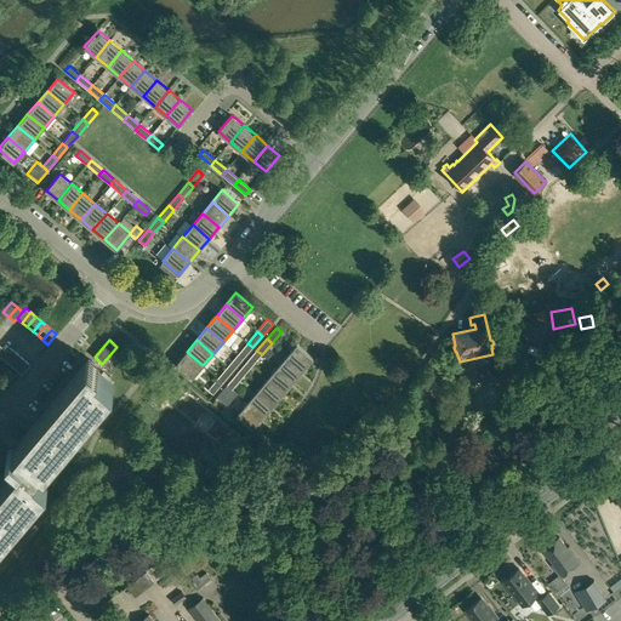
[(248,343),(238,354),(243,359),(252,347),(248,343)]
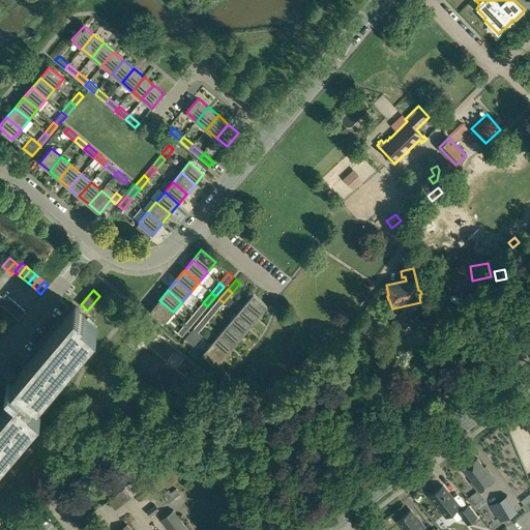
[(267,305),(254,294),(244,303),(259,316),(267,305)]
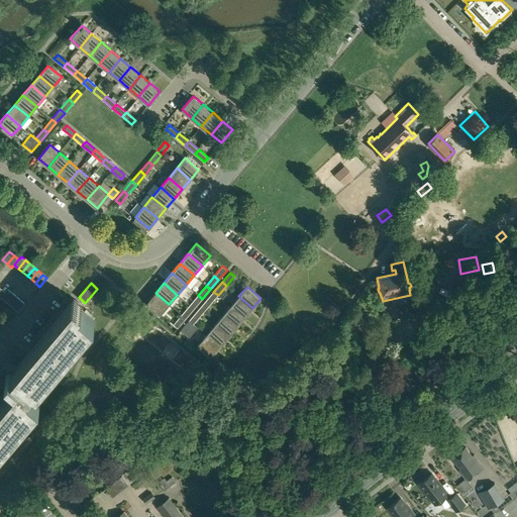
[(5,292),(0,297),(5,301),(12,293),(7,289),(5,292)]
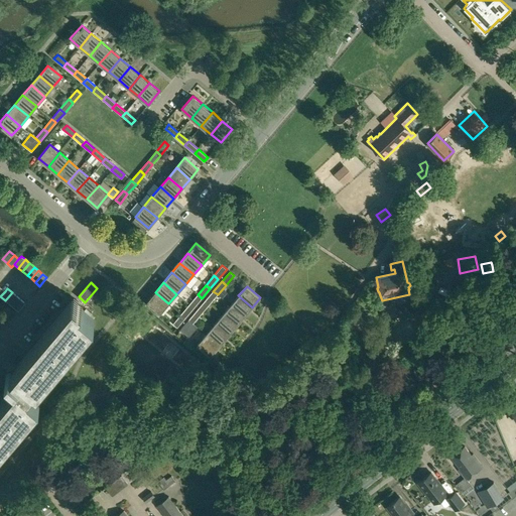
[(209,304),(218,294),(213,291),(205,301),(209,304)]
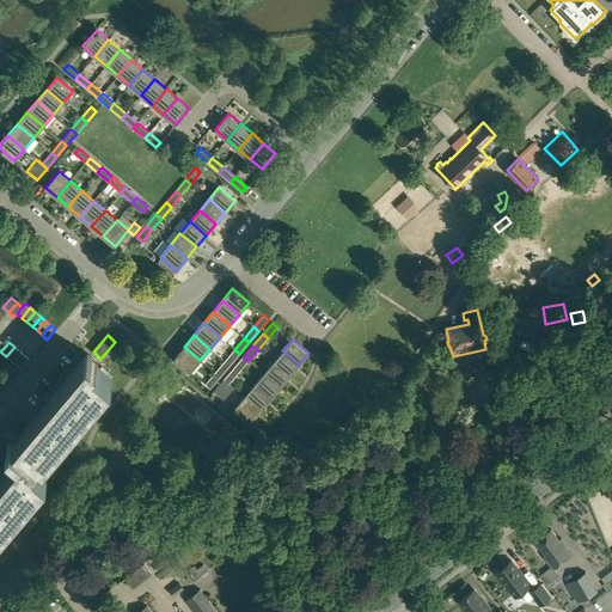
[(14,347),(6,356),(11,361),(19,350),(14,347)]
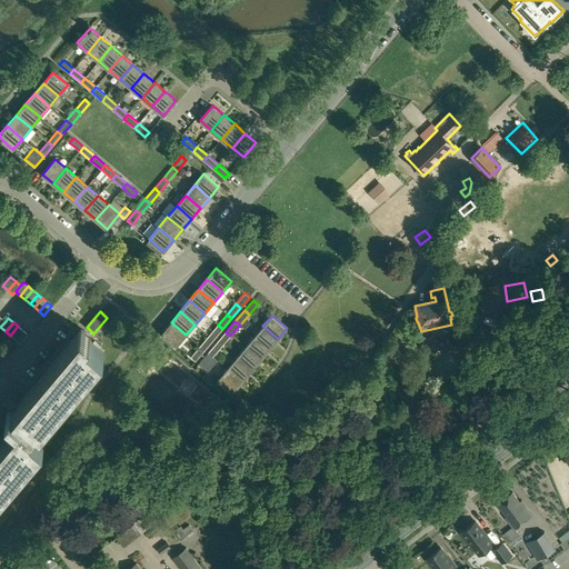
[(171,322),(161,333),(177,346),(186,335),(171,322)]
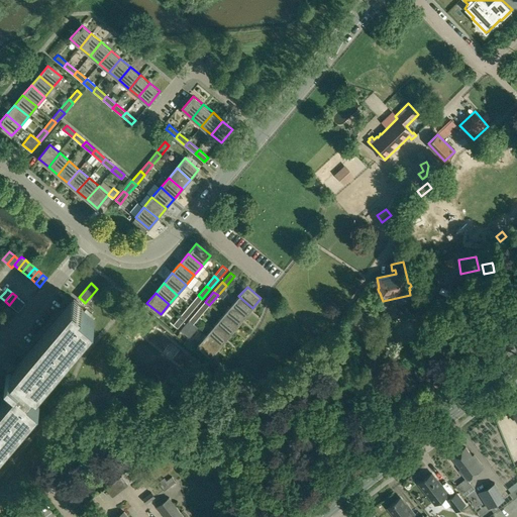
[(202,299),(198,295),(190,305),(194,309),(202,299)]
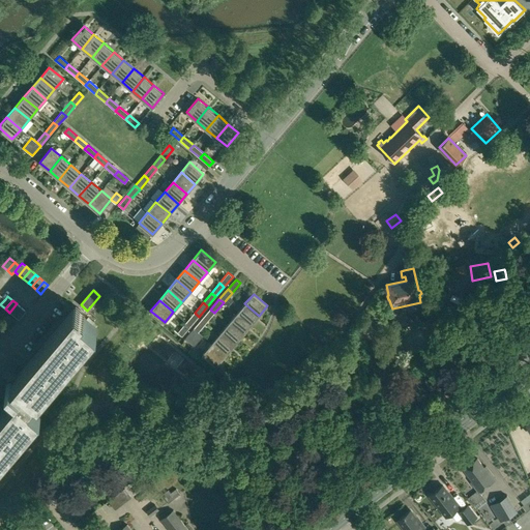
[(17,303),(9,313),(10,314),(13,316),(21,307),(17,303)]
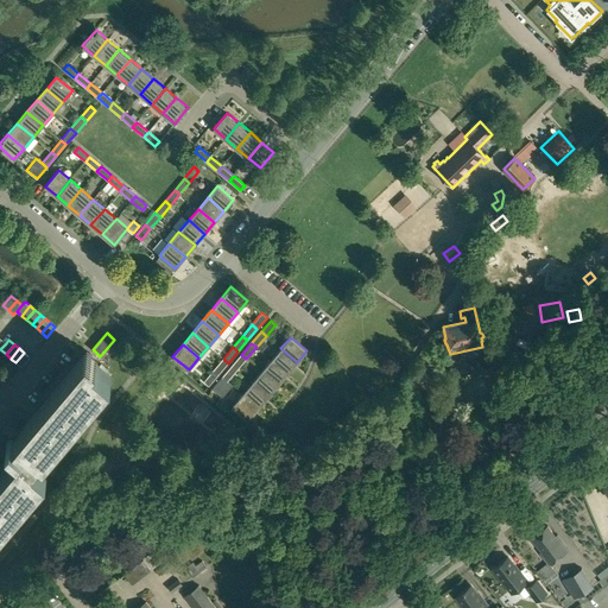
[(287,373),(297,362),(280,348),(271,360),(287,373)]
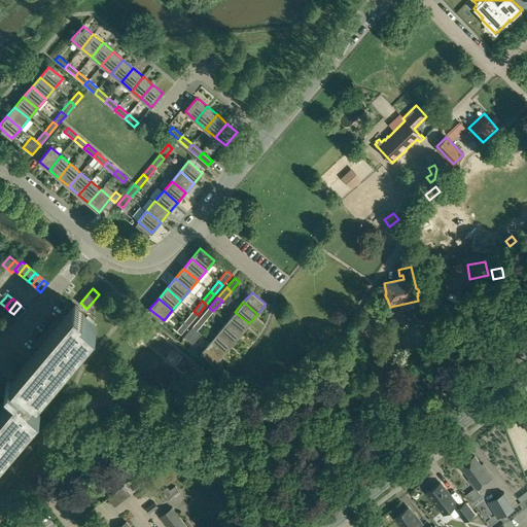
[(21,306),(13,314),(19,318),(26,310),(21,306)]
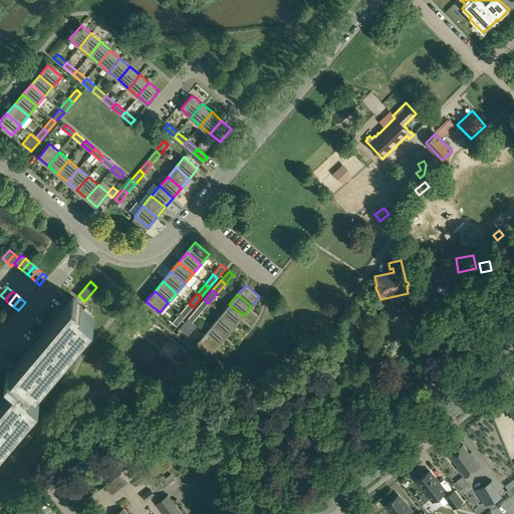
[(200,313),(208,303),(204,300),(196,309),(200,313)]
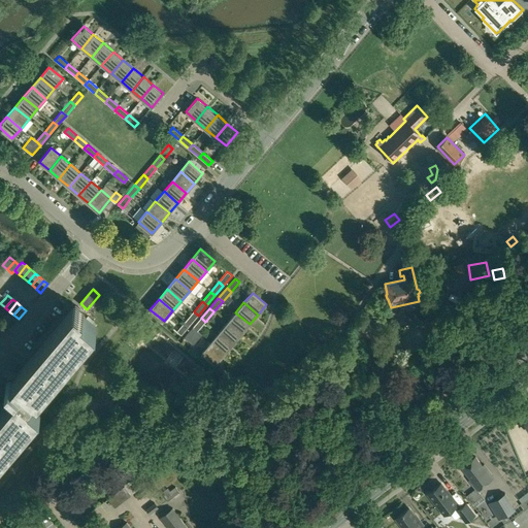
[(8,405),(0,415),(0,455),(39,408),(29,400),(35,393),(37,395),(96,326),(92,323),(93,322),(94,321),(88,316),(86,318),(83,315),(78,310),(75,309),(29,364),(20,375),(18,373),(10,367),(5,373),(9,377),(6,381),(5,380),(0,385),(0,387),(11,397),(13,399),(8,405)]
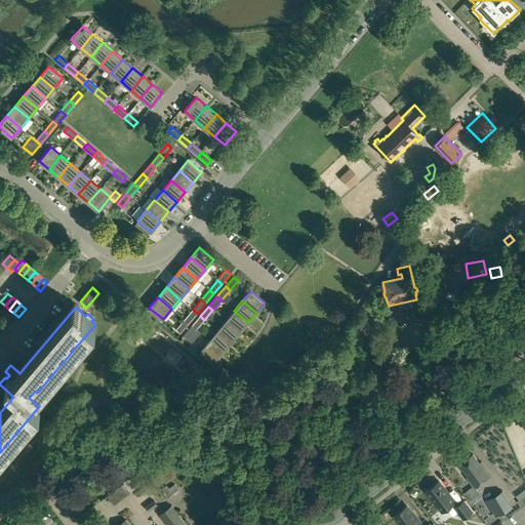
[(193,310),(185,320),(189,323),(197,314),(193,310)]
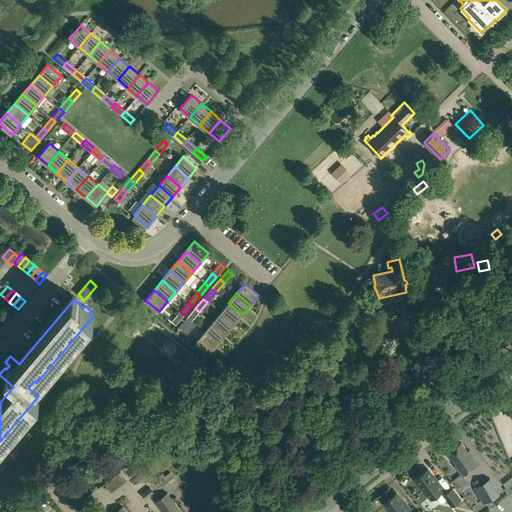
[(220,313),(234,324),(242,314),(228,303),(220,313)]
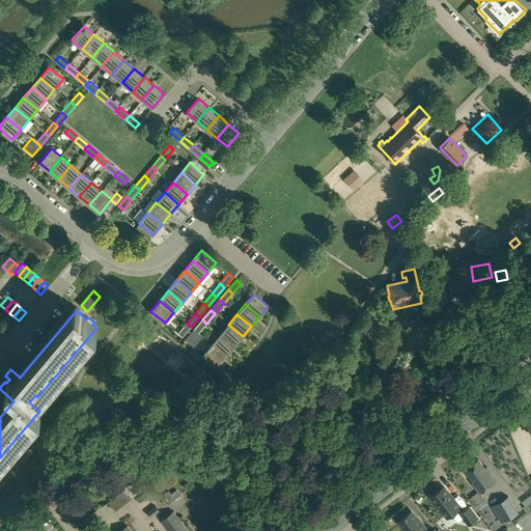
[(202,319),(194,330),(198,333),(201,335),(206,330),(203,327),(206,324),(202,319)]
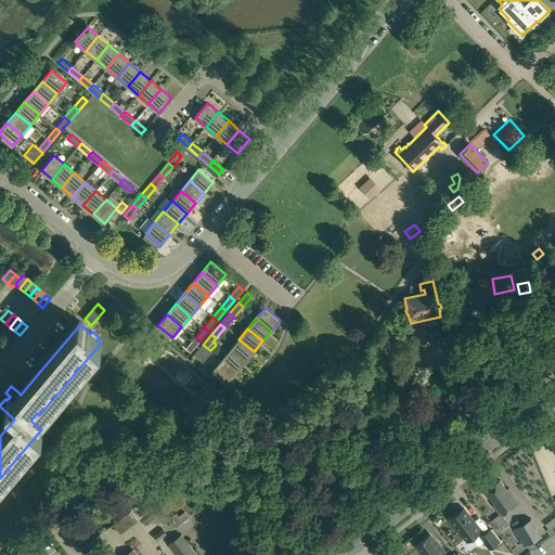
[(199,341),(195,338),(186,349),(191,352),(199,341)]
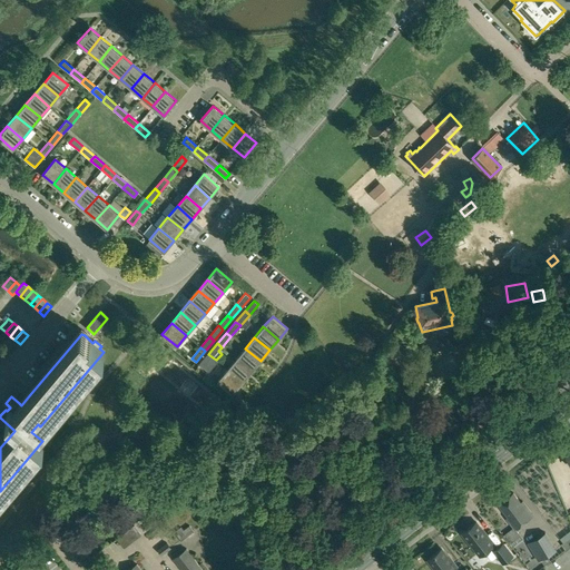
[(252,372),(261,361),(245,349),(236,359),(252,372)]
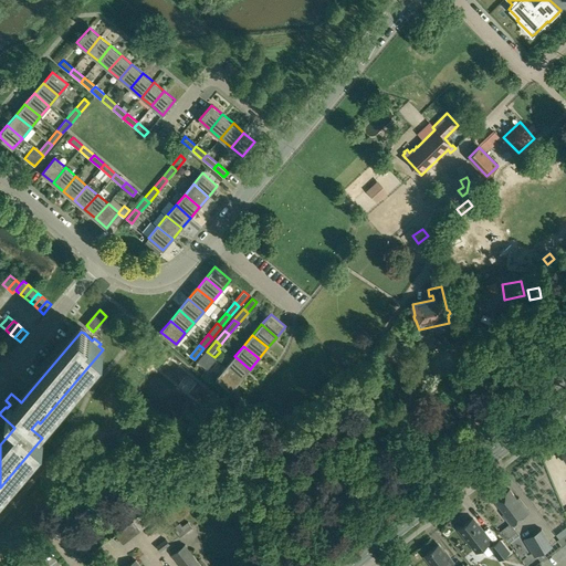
[(207,352),(198,363),(202,366),(207,370),(217,358),(215,357),(211,355),(207,352)]
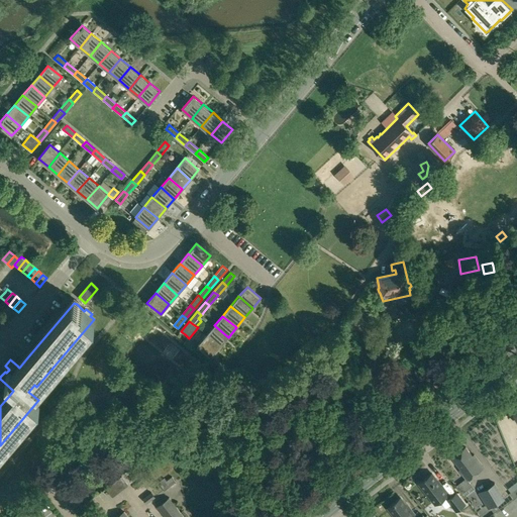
[(219,346),(228,337),(214,325),(206,335),(219,346)]
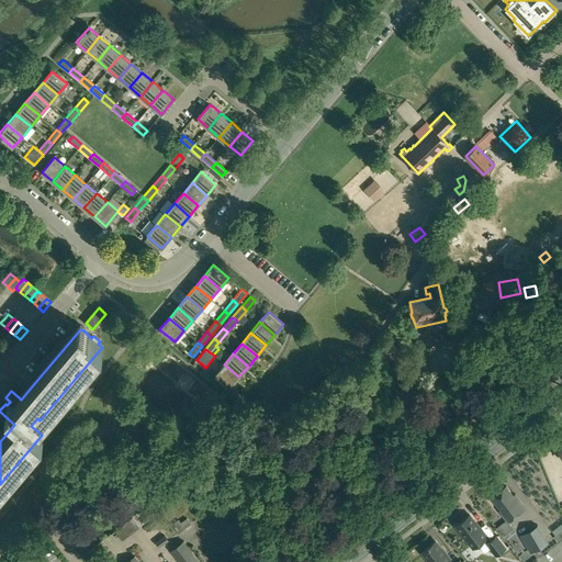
[(229,388),(238,377),(224,364),(214,375),(229,388)]
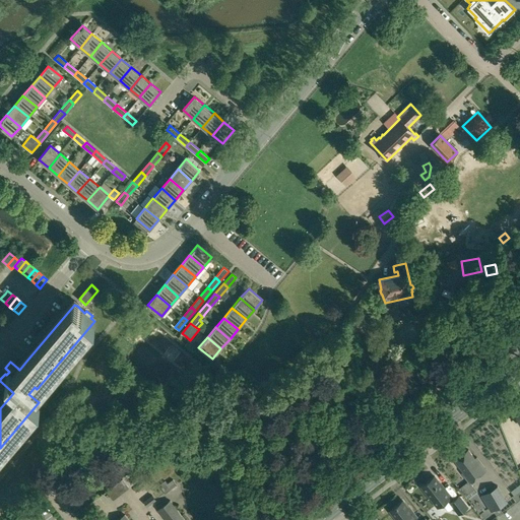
[(250,395),(253,398),(258,393),(255,390),(250,395)]
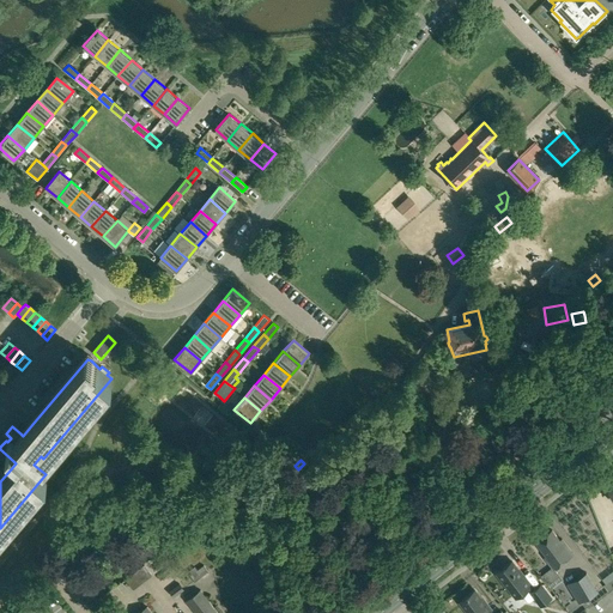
[(552,568),(553,569),(572,553),(562,539),(560,541),(552,530),(535,542),(546,557),(545,558),(552,568)]
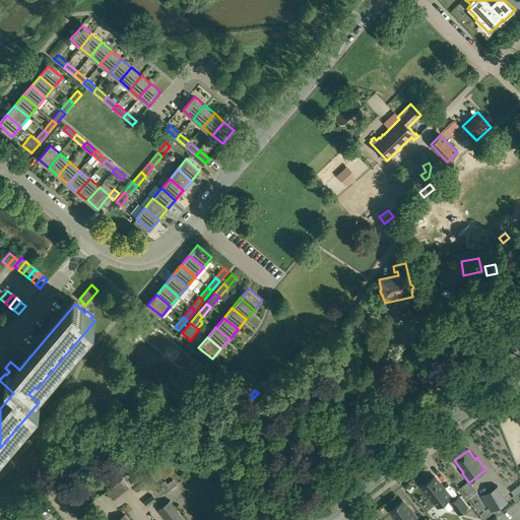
[(434,476),(421,486),(438,507),(442,504),(447,510),(450,510),(453,508),(459,514),(467,507),(459,496),(450,503),(447,500),(451,497),(443,486),(442,486),(434,476)]
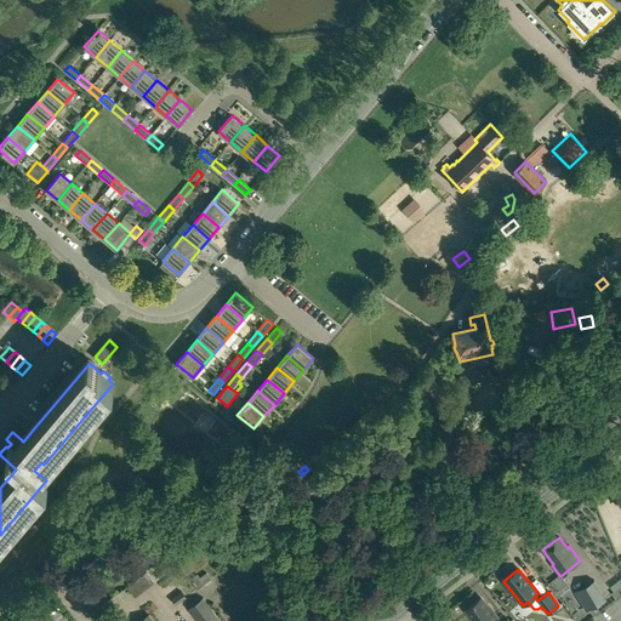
[(144,573),(125,587),(134,597),(153,582),(144,573)]
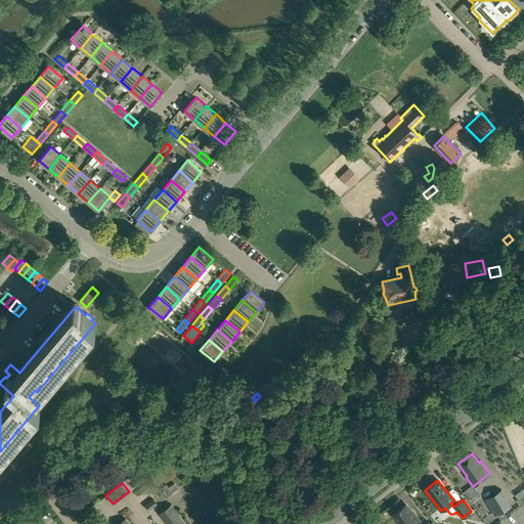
[(161,490),(163,492),(166,497),(178,489),(174,484),(168,488),(167,485),(161,490)]
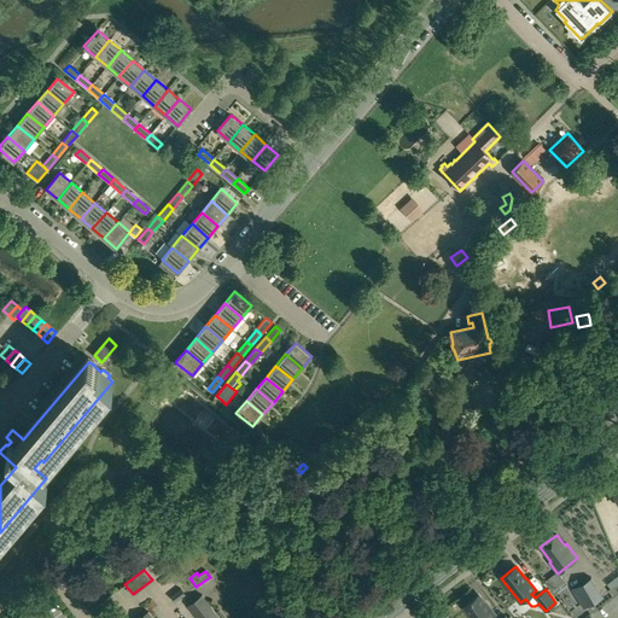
[(565,581),(558,573),(557,572),(546,581),(553,590),(565,581)]
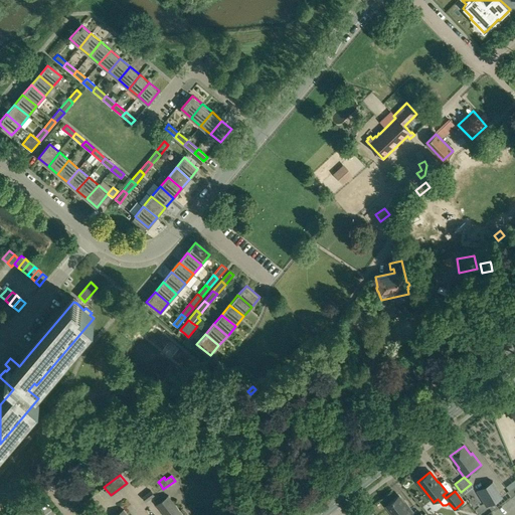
[(491,483),(477,491),(486,507),(500,498),(491,483)]
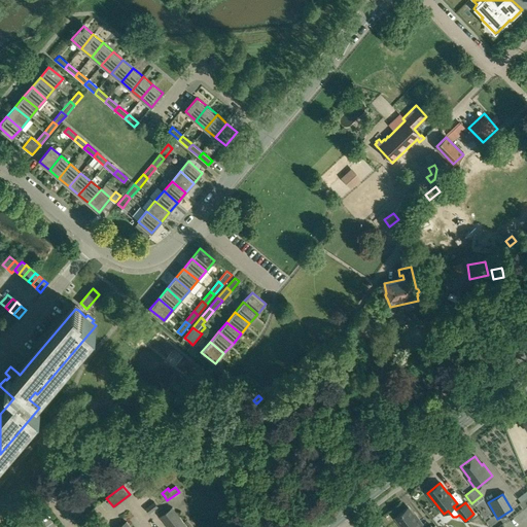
[(153,502),(145,508),(149,514),(157,507),(153,502)]
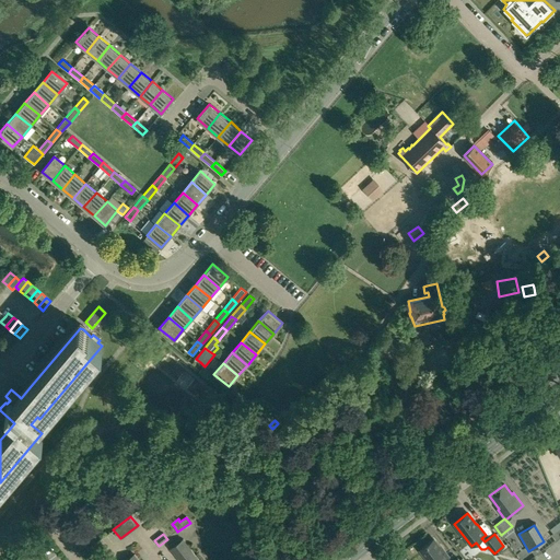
[(199,551),(195,555),(183,539),(171,549),(178,559),(203,559),(205,559),(199,551)]
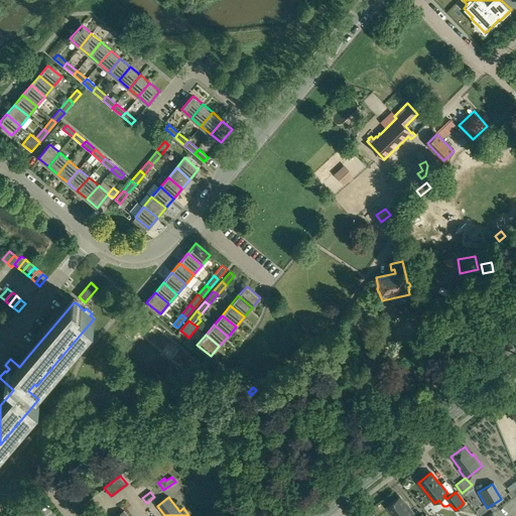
[(387,507),(393,515),(422,515),(420,515),(414,515),(413,515),(414,514),(408,507),(407,507),(399,497),(387,507)]
